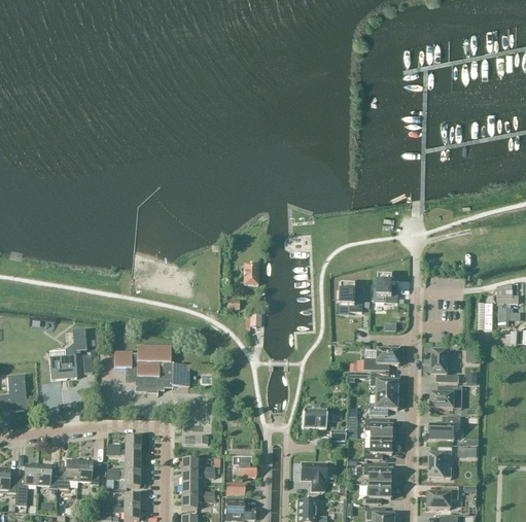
[(258,283),(258,263),(245,263),(244,282),(258,283)]
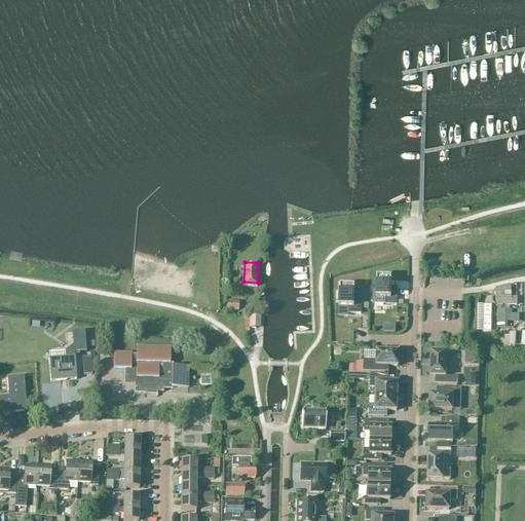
[(380,274),(379,284),(374,284),(373,300),(398,301),(399,283),(394,283),(395,274),(380,274)]
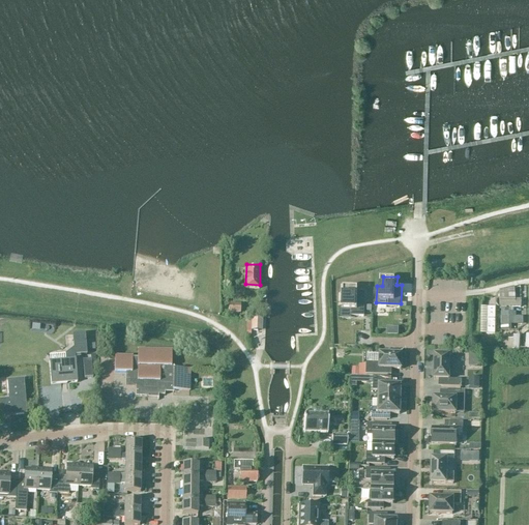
[(354,314),(366,314),(368,298),(359,298),(360,286),(354,286),(354,283),(347,283),(347,285),(346,285),(346,292),(343,292),(343,300),(345,300),(345,307),(354,308),(354,314)]
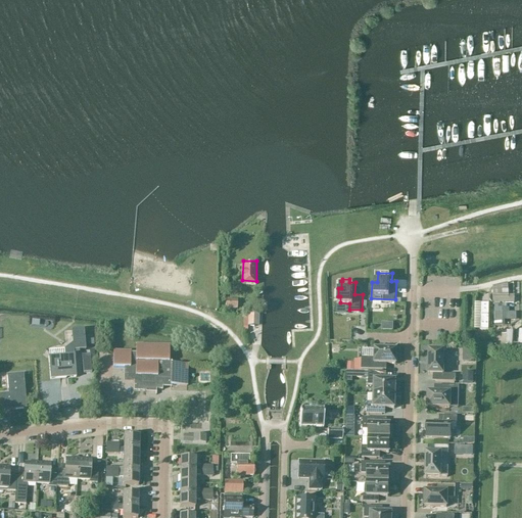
[(481,325),(489,325),(489,298),(481,298),(481,325)]
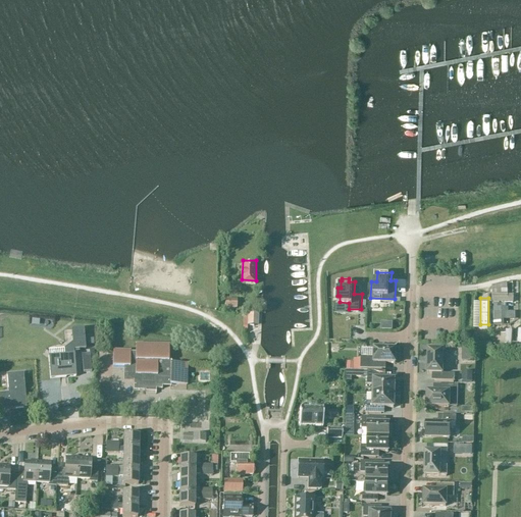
[(258,321),(259,309),(249,309),(248,321),(258,321)]
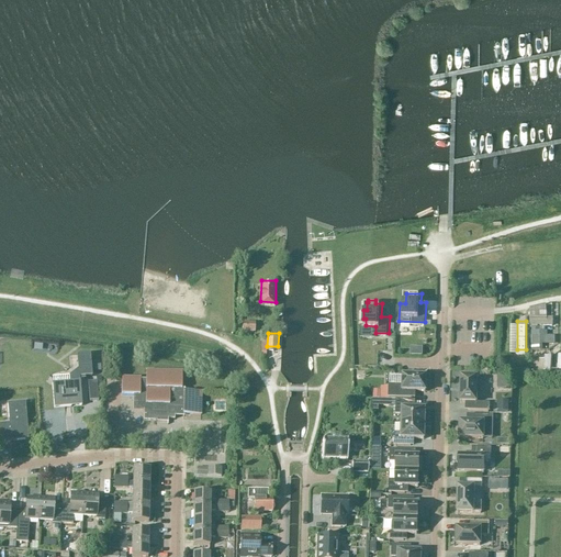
[(55,404),(82,401),(79,371),(92,370),(91,351),(78,352),(79,363),(71,372),(52,374),(55,404)]
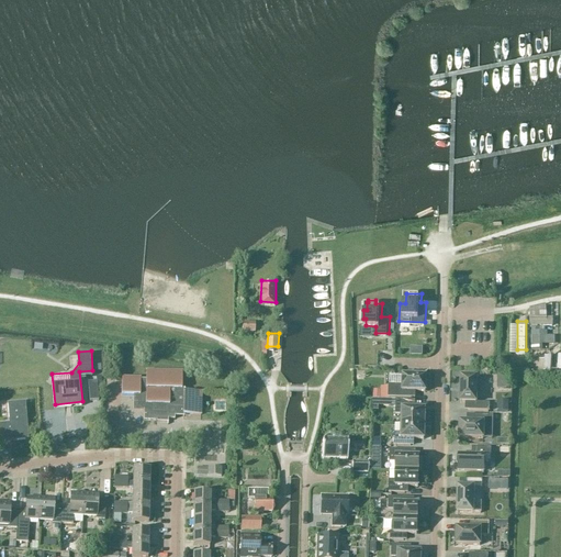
[(145,407),(145,416),(157,416),(157,414),(175,414),(176,409),(183,409),(183,410),(201,410),(201,388),(184,388),(184,383),(182,383),(182,367),(147,367),(147,376),(141,375),(141,374),(122,374),(122,391),(134,391),(134,407),(145,407)]
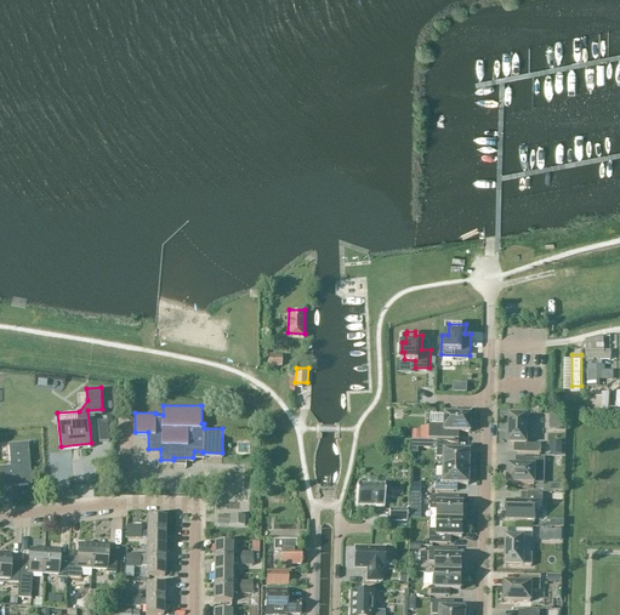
[(459,430),(473,430),(473,413),(448,411),(448,422),(432,422),(432,436),(459,437),(459,430)]
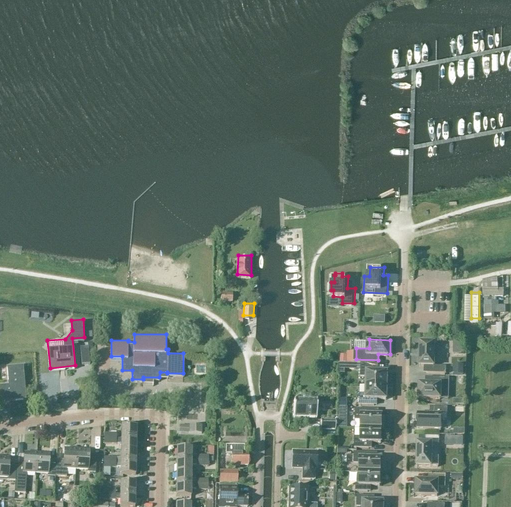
[(435,339),(421,339),(420,362),(428,362),(428,369),(447,370),(447,363),(434,362),(435,339)]
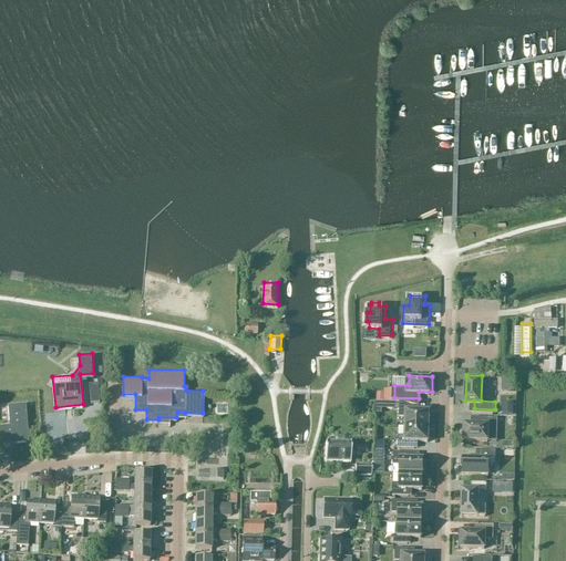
[(100,400),(99,380),(90,380),(91,400),(100,400)]
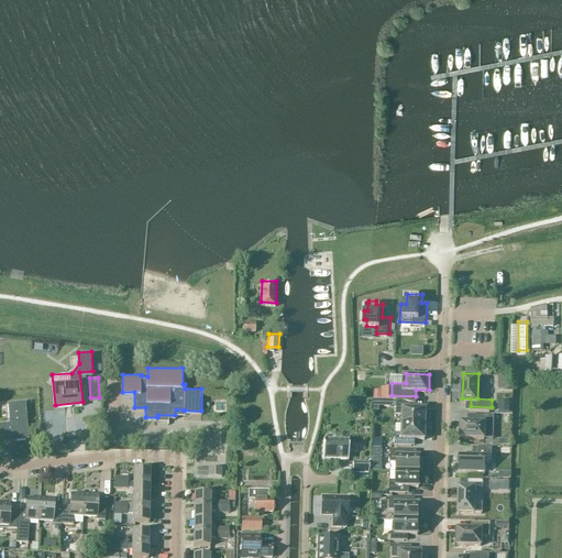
[(403,411),(401,419),(426,420),(426,405),(414,405),(414,396),(397,395),(396,411),(403,411)]
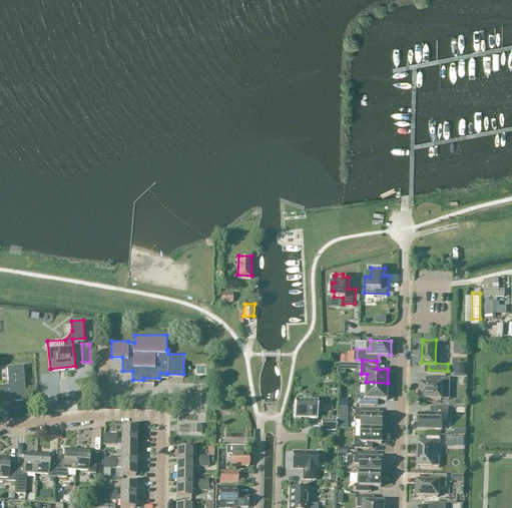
[(465,362),(455,362),(454,371),(464,371),(465,362)]
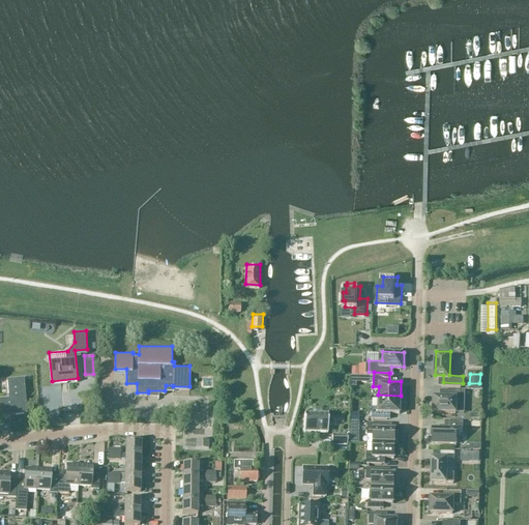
[(24,375),(17,375),(7,376),(9,395),(0,395),(0,411),(27,410),(24,375)]
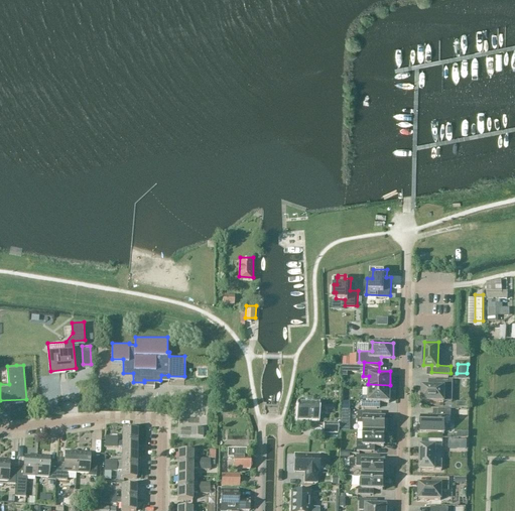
[(435,383),(422,383),(422,390),(421,390),(421,396),(422,396),(422,397),(444,398),(444,384),(449,384),(449,377),(435,376),(435,383)]
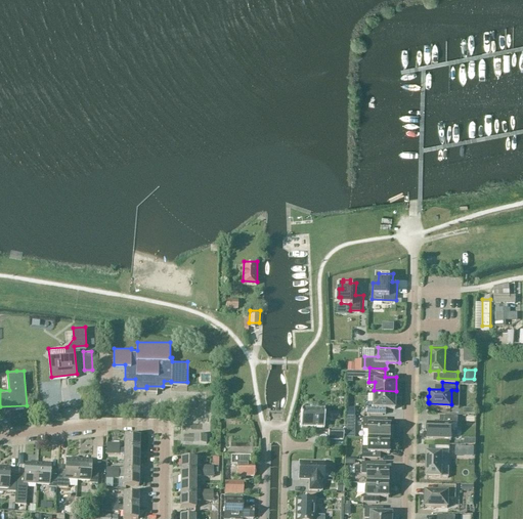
[(341,386),(331,386),(332,397),(336,397),(335,392),(341,392),(341,386)]
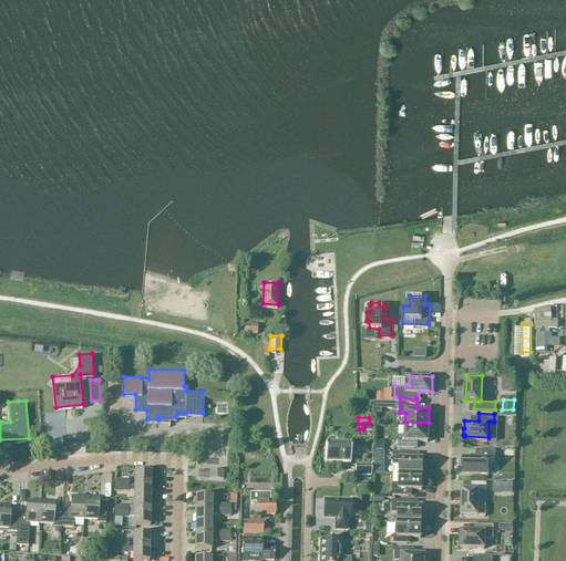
[(429,423),(404,422),(404,430),(399,430),(398,444),(414,444),(415,437),(428,438),(429,423)]
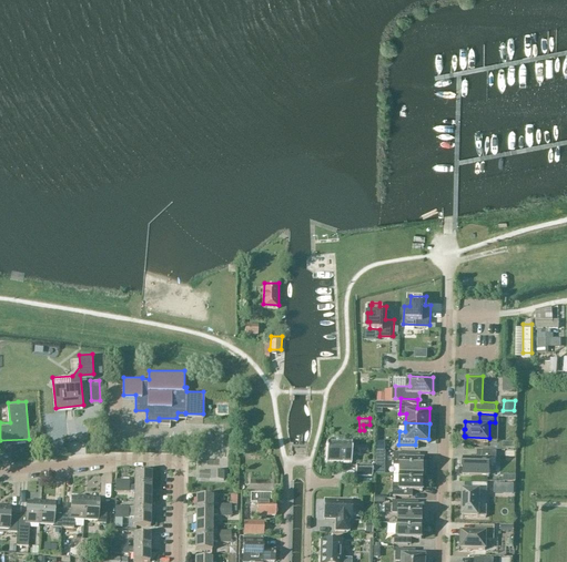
[(386,438),(377,437),(376,446),(386,447),(386,438)]
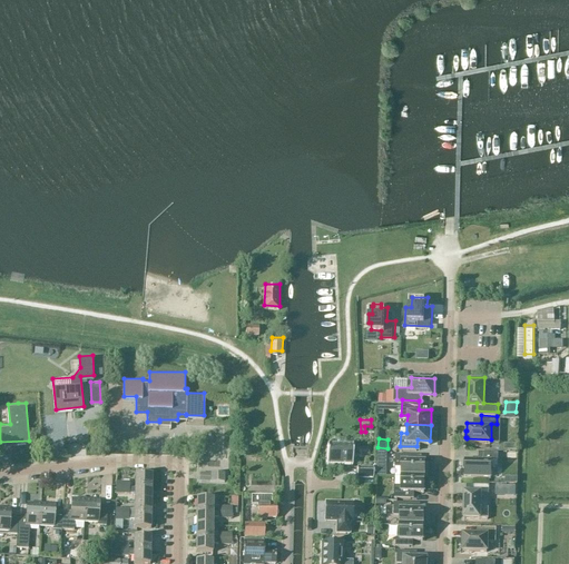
[(353,441),(329,441),(327,459),(353,461),(353,441)]
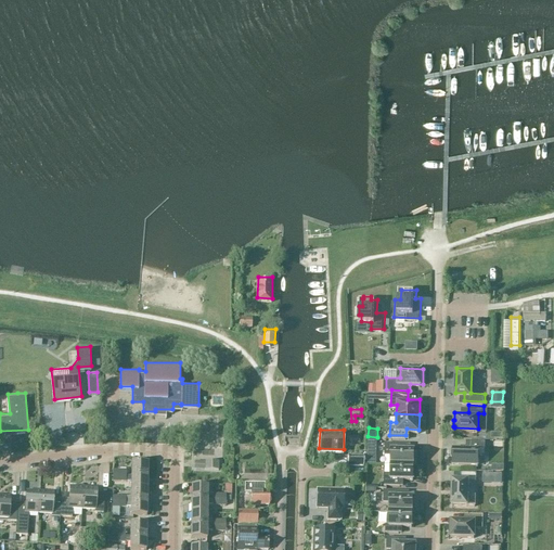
[(471,445),(454,445),(454,446),(452,446),(452,452),(453,452),(453,460),(478,461),(479,451),(486,451),(486,437),(471,437),(471,445)]
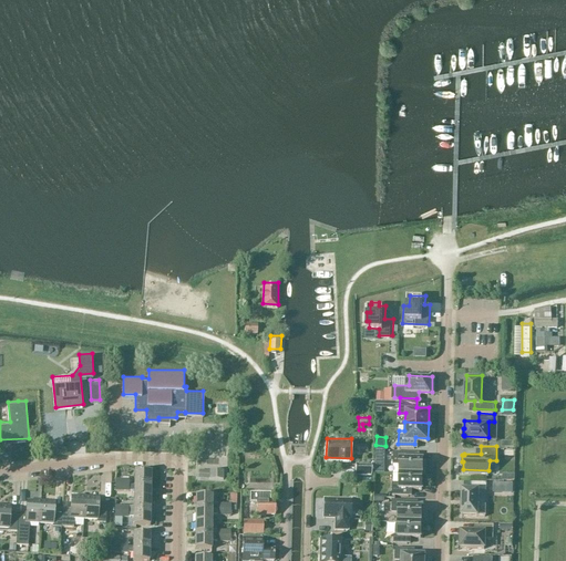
[(402,461),(401,470),(424,470),(425,457),(412,456),(412,449),(395,449),(395,461),(402,461)]
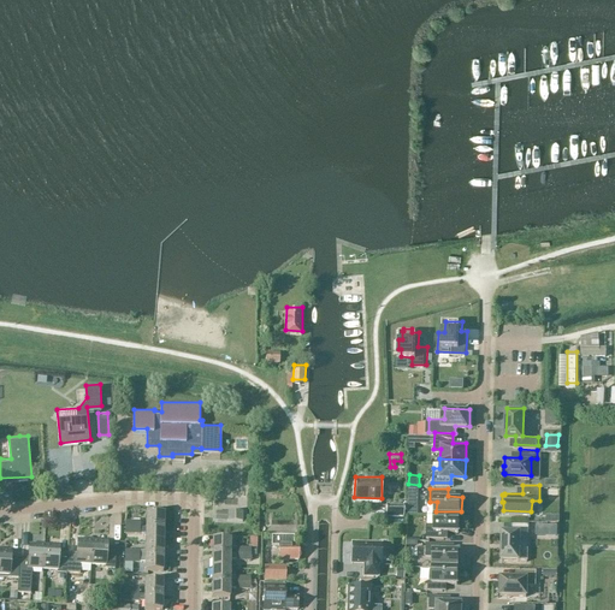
[(404,502),(386,501),(386,511),(404,511),(404,502)]
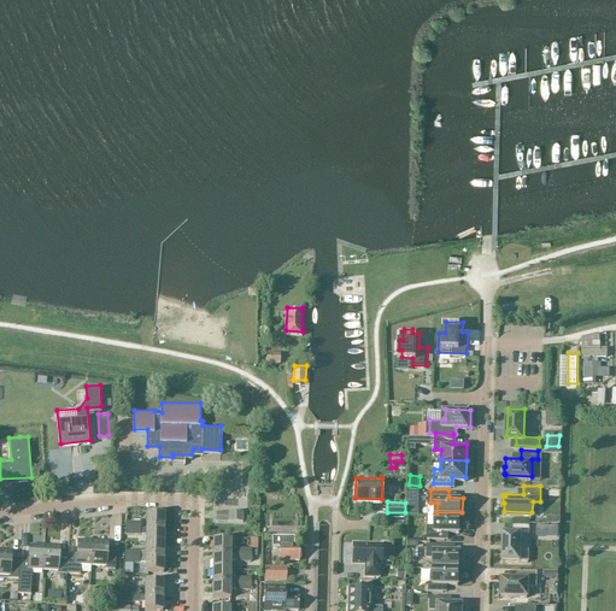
[(241,517),(241,507),(224,509),(224,518),(241,517)]
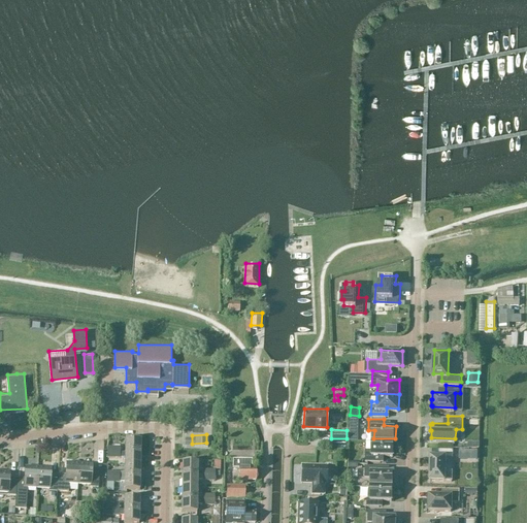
[(126,436),(126,444),(126,449),(140,449),(141,436),(126,436)]
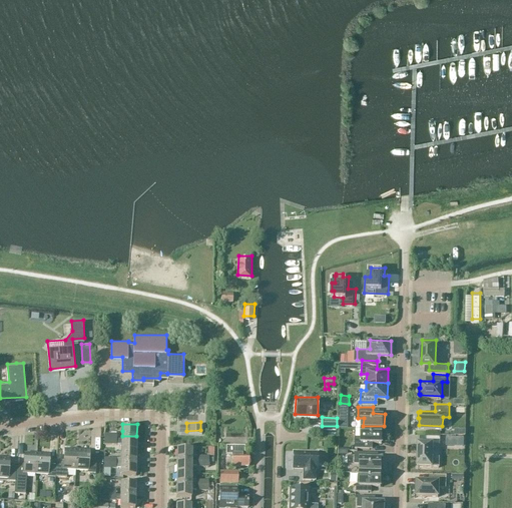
[(384,426),(363,426),(363,435),(357,435),(357,446),(372,446),(372,440),(384,441),(384,426)]
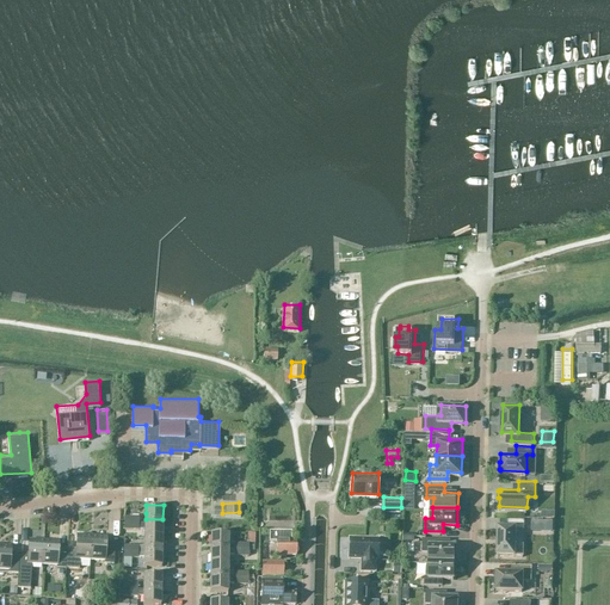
[(509,524),(499,524),(498,551),(524,553),(524,539),(516,539),(516,525),(525,525),(525,517),(509,516),(509,524)]
